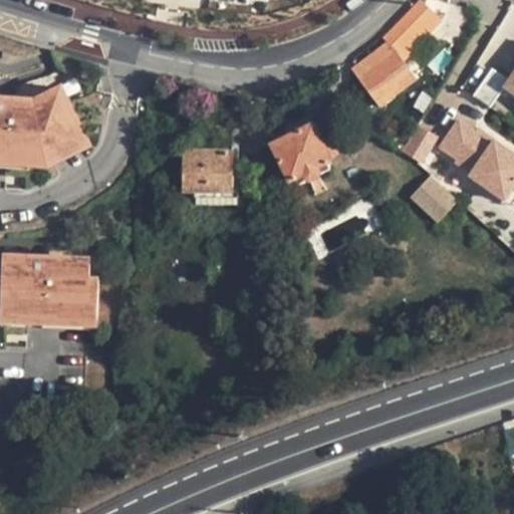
[(422,0),(383,36),(387,39),(351,67),(379,103),(416,76),(402,59),(443,20),(423,0),(422,0)]
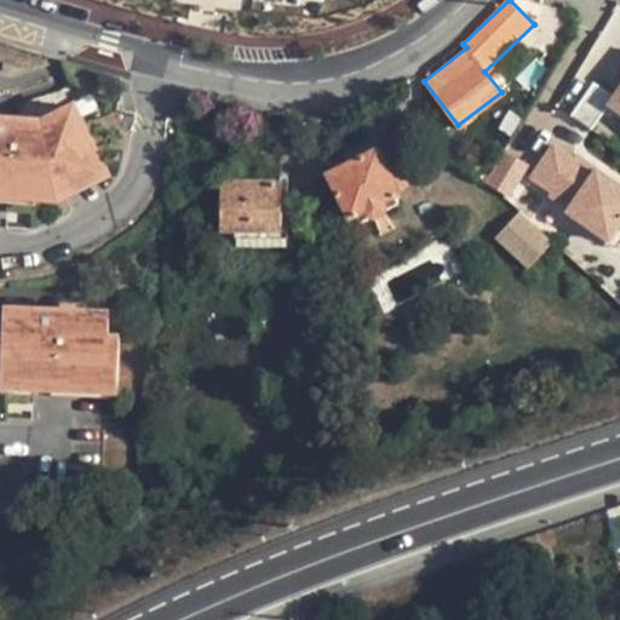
[(619,86),(613,96),(591,82),(570,115),(591,127),(608,102),(619,110),(619,86)]
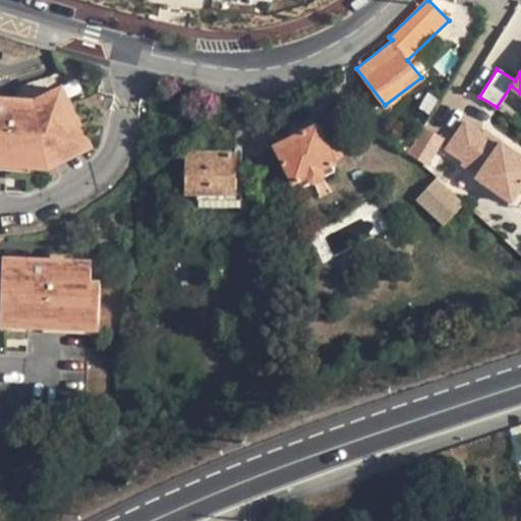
[(36,98),(0,95),(0,167),(31,169),(32,154),(48,156),(50,155),(62,148),(79,139),(88,135),(60,84),(36,98)]
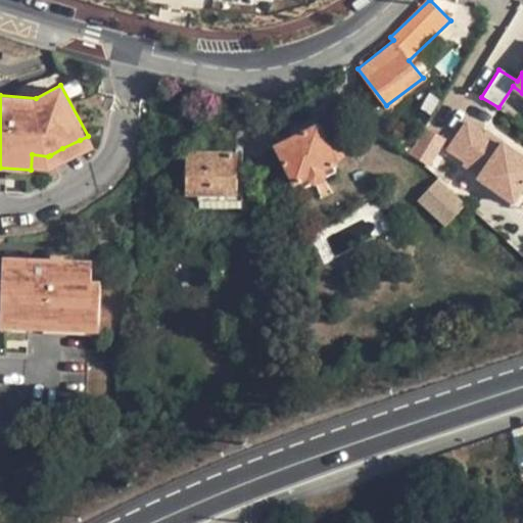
[(277,141),(295,181),(307,176),(310,180),(314,183),(323,179),(325,173),(322,168),(337,160),(319,123),(277,141)]
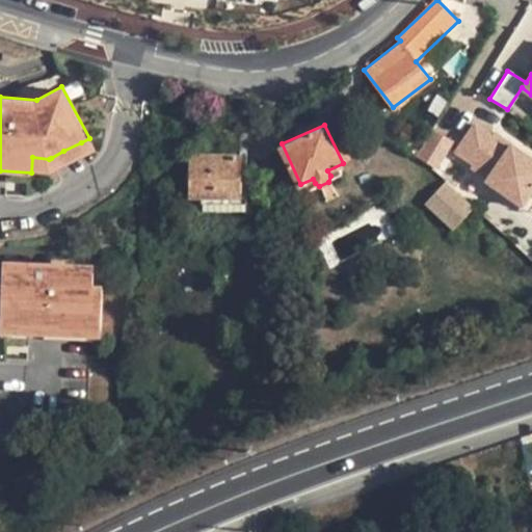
[(524,205),(531,191),(531,158),(495,133),(493,136),(475,125),(457,150),(475,162),(473,165),(489,177),(487,180),(524,205)]
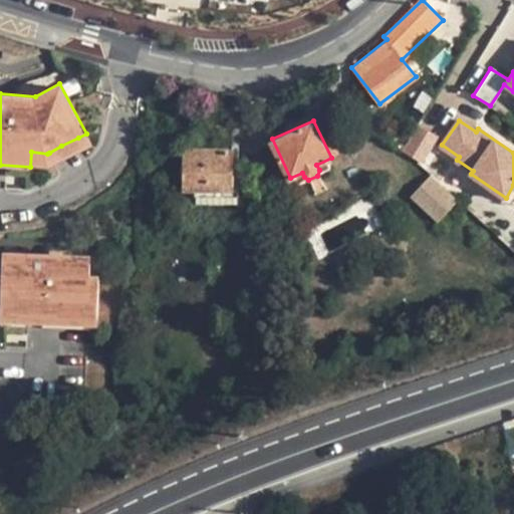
[(404,150),(423,161),(439,135),(420,122),(404,150)]
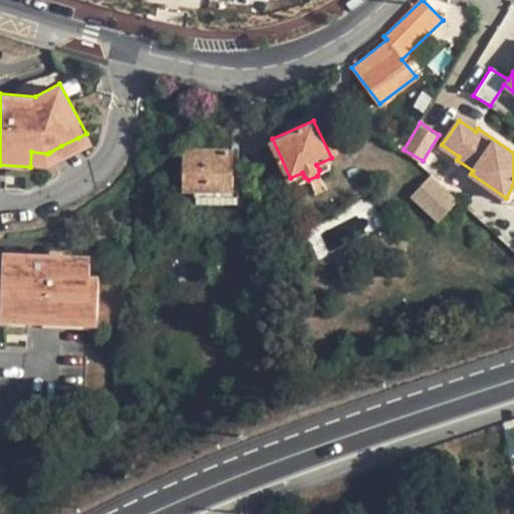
[(81,145),(78,138),(61,146),(49,153),(53,160),(81,145)]
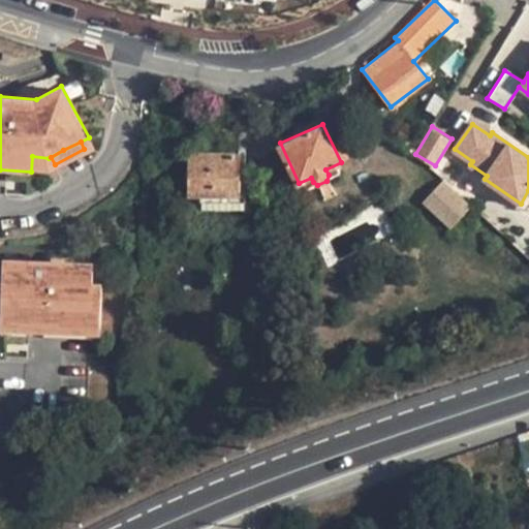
[(186,208),(240,207),(239,152),(185,153),(186,208)]
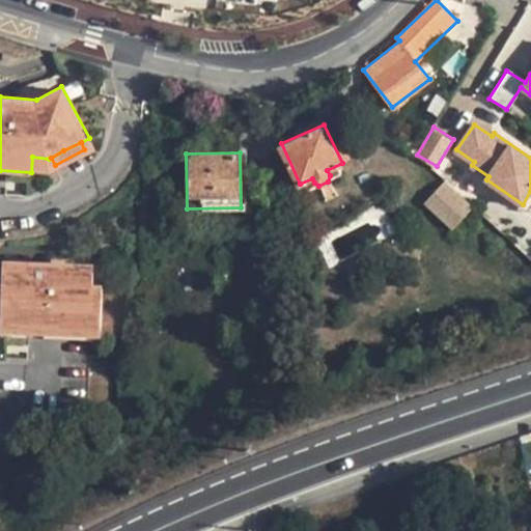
[(445,182),(426,202),(453,229),(473,208),(445,182)]
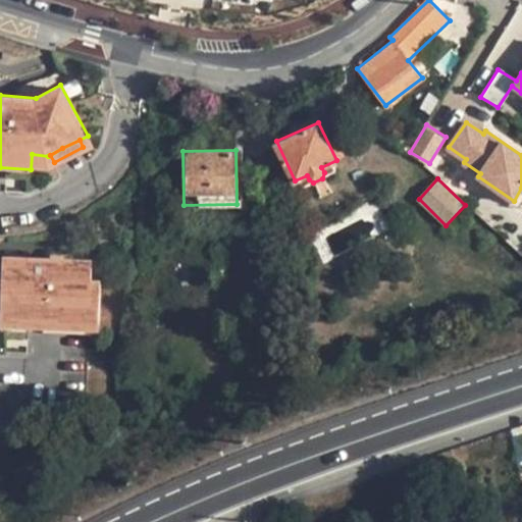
[(76,260),(2,257),(0,307),(0,330),(99,335),(102,266),(76,265),(76,260)]
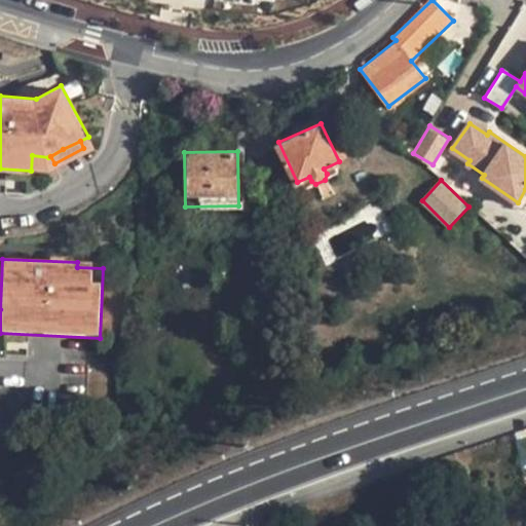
All buildings are outlined.
